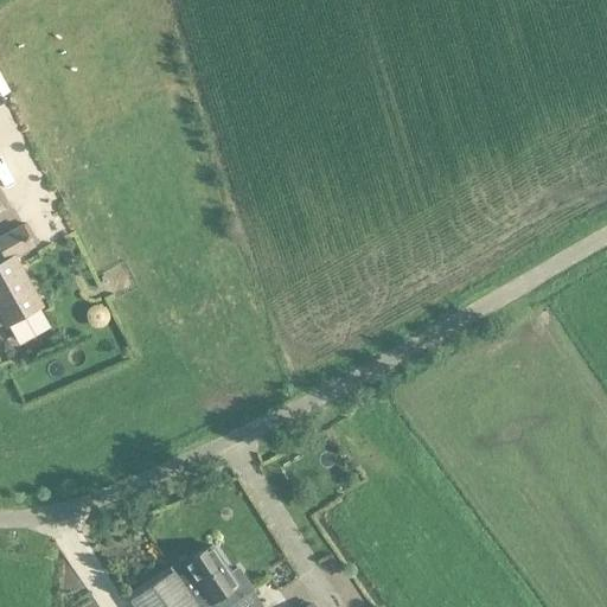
[(40,307),(14,259),(33,248),(21,227),(0,238),(0,250),(6,262),(0,264),(0,324),(5,323),(7,326),(40,307)]
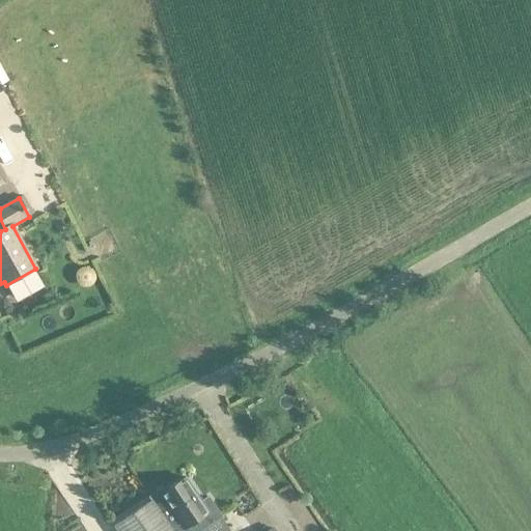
[(34,236),(25,243),(33,256),(44,250),(34,236)]
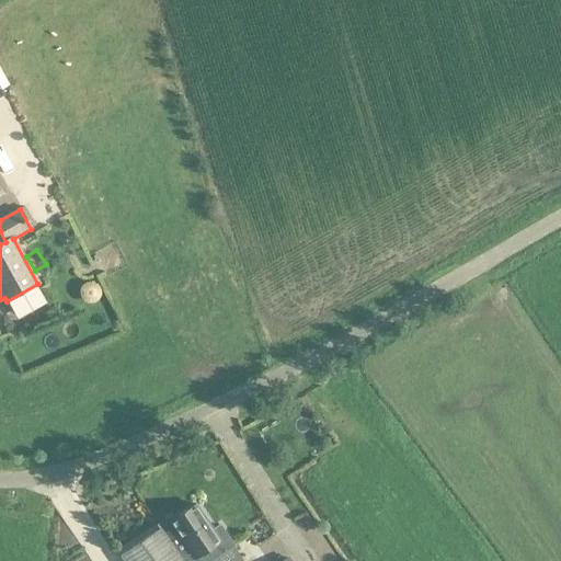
[(212,560),(235,546),(220,524),(214,529),(196,504),(172,522),(170,517),(159,525),(158,524),(157,525),(160,529),(161,529),(169,540),(182,560),(212,560)]
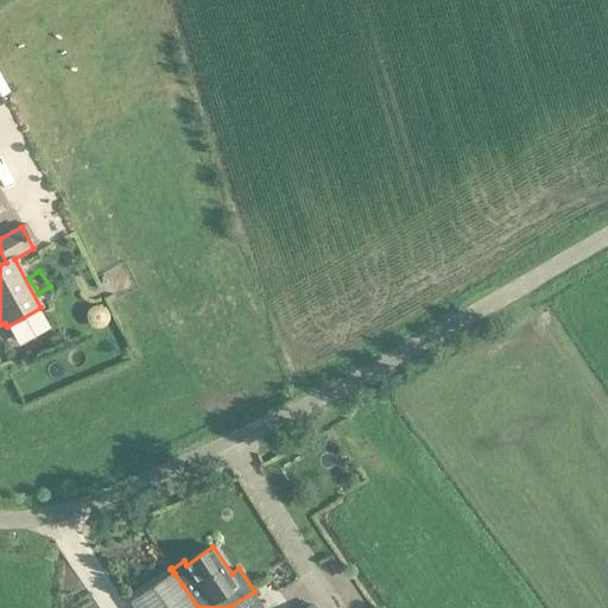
[(197,607),(183,586),(175,574),(173,574),(132,602),(135,607),(197,607)]
